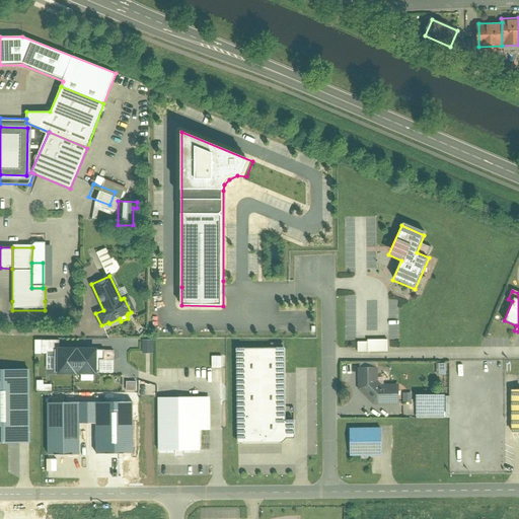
[(153,353),(153,339),(141,340),(141,353),(153,353)]
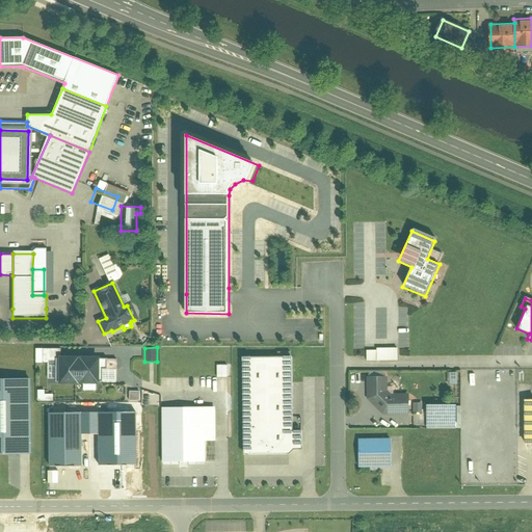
[(365,348),(365,361),(398,361),(398,348),(365,348)]
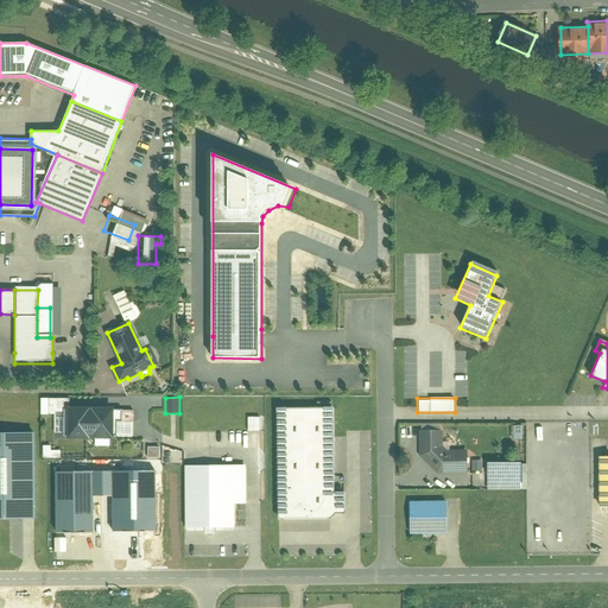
[(90,407),(68,407),(68,437),(90,437),(90,407)]
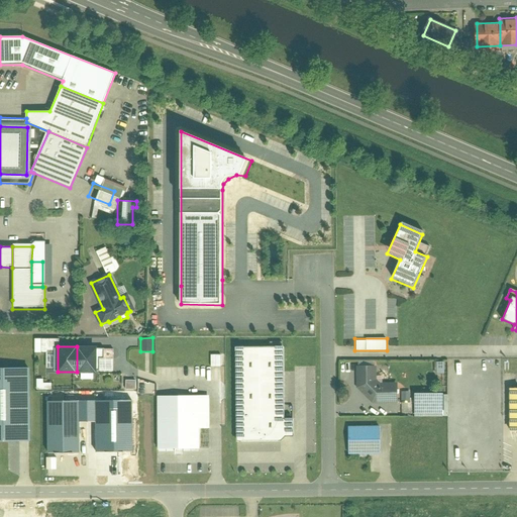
[(97,346),(77,346),(77,372),(97,372),(97,346)]
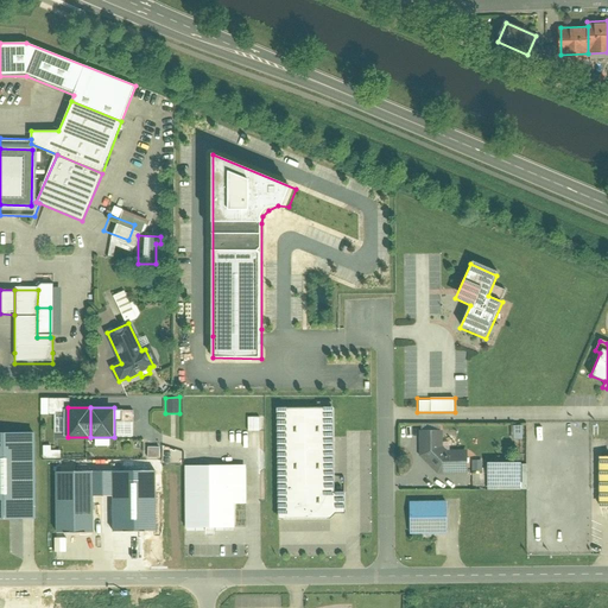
[(333,410),(278,410),(279,519),(331,518),(335,513),(343,513),(343,494),(333,494),(333,410)]
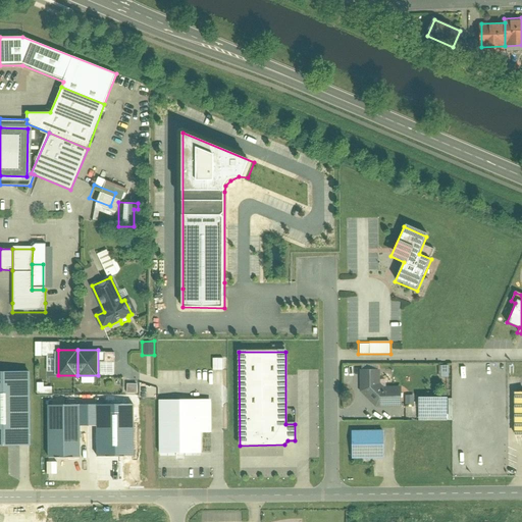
[(223,370),(223,358),(211,358),(211,370),(223,370)]
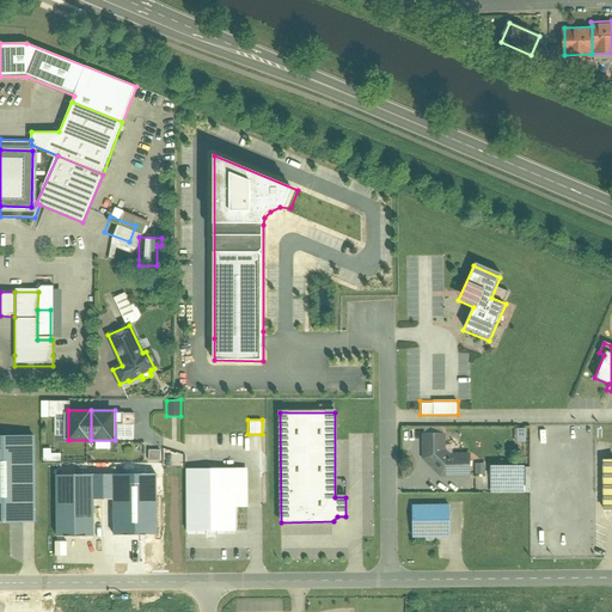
[(424,435),(424,459),(441,475),(469,475),(469,456),(450,456),(444,451),(444,435),(424,435)]
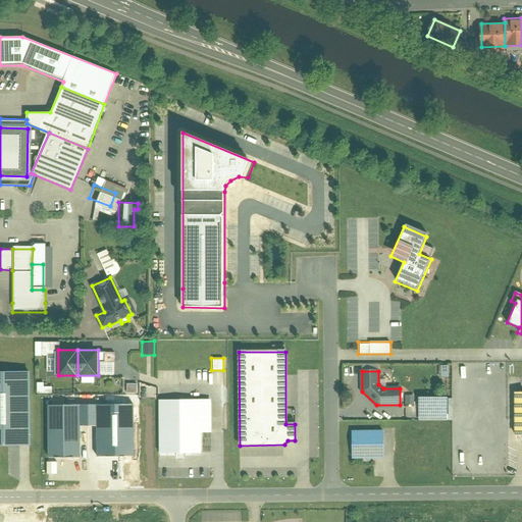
[(30,372),(0,372),(0,445),(31,445),(30,372)]
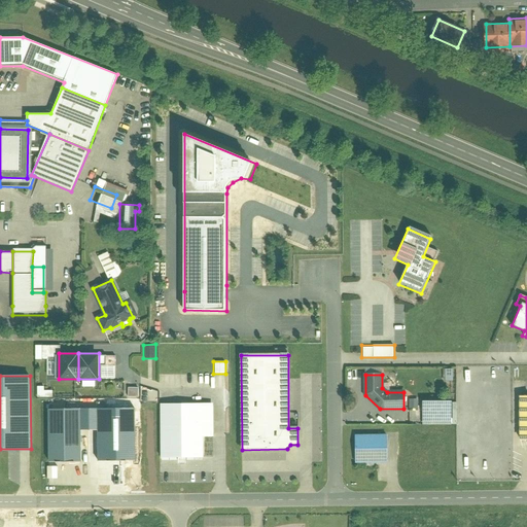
[(51,396),(51,390),(44,390),(44,386),(36,386),(36,396),(51,396)]
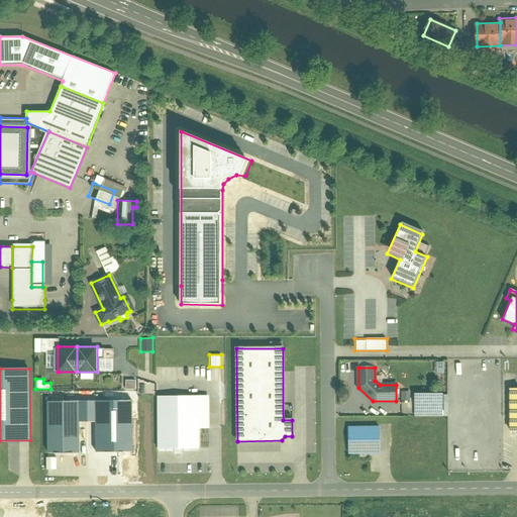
[(124,380),(124,389),(134,389),(134,380),(124,380)]
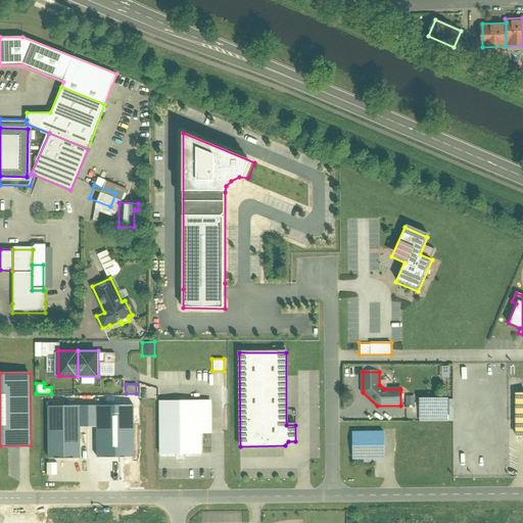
[(445,399),(421,399),(421,421),(445,421),(445,399)]
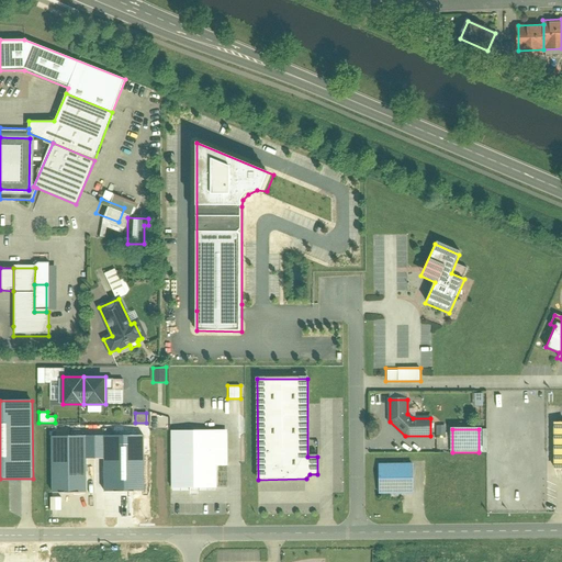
[(224,430),(172,431),(172,489),(214,489),(214,465),(224,465),(224,430)]
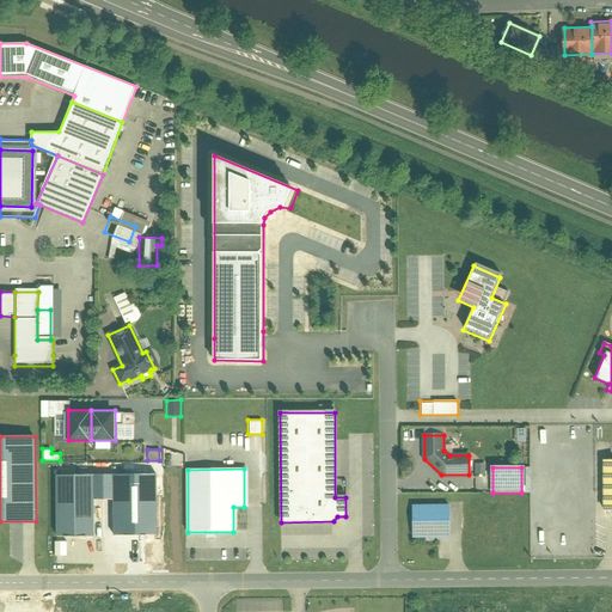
[(157,473),(114,475),(114,500),(114,536),(157,536),(157,473)]
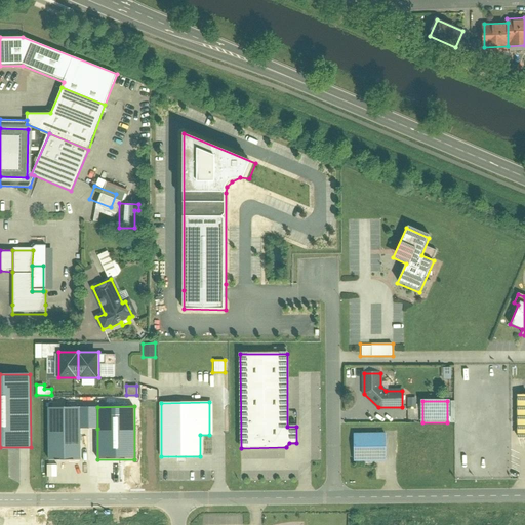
[(80,407),(48,407),(49,460),(80,460),(80,429),(80,407)]
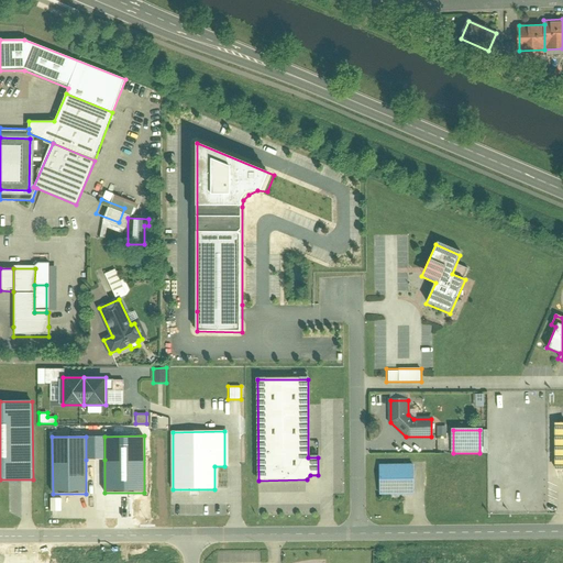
[(105,437),(86,437),(86,460),(105,460),(105,437)]
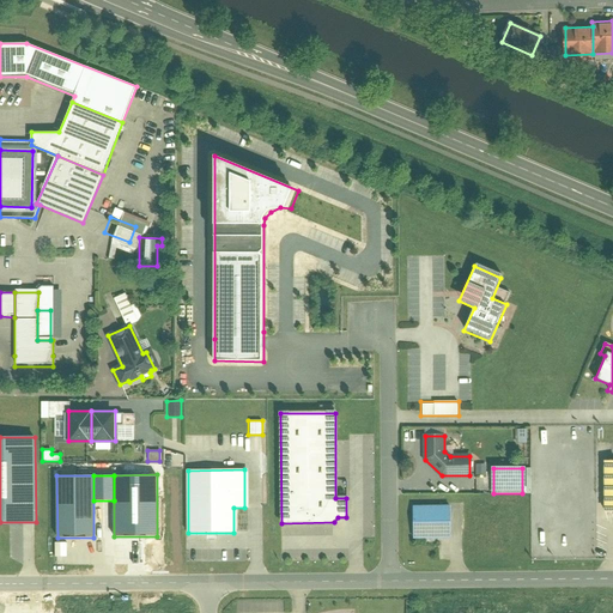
[(450,507),(413,507),(414,538),(451,538),(450,507)]
